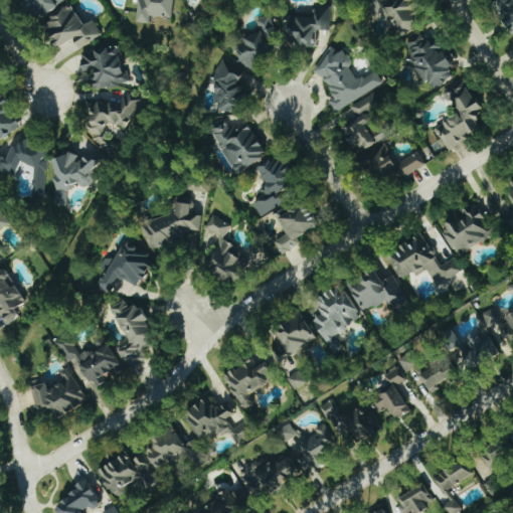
[(21,0),(33,18),(62,0),(21,0)]
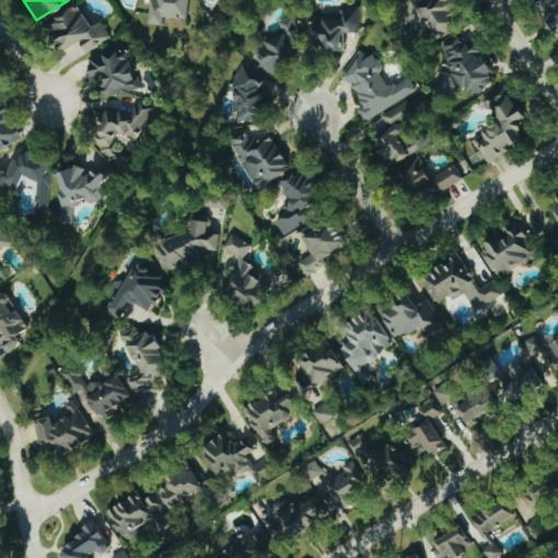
[(187,18),(187,0),(148,0),(148,23),(162,24),(162,16),(187,18)]
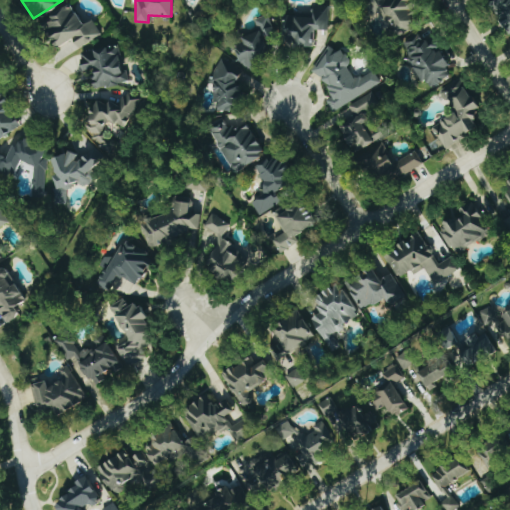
[(392,0),(370,0),(373,12),(383,10),(390,35),(417,27),(410,0),(392,0)]
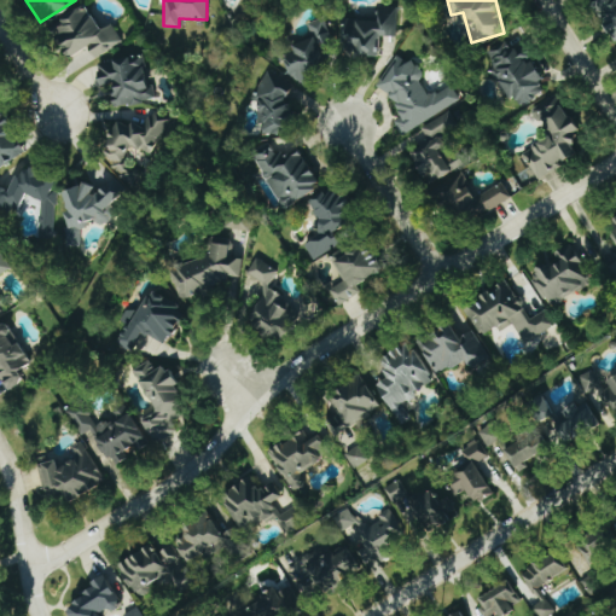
[(110,22),(98,29),(85,6),(51,24),(74,67),(121,42),(110,22)]
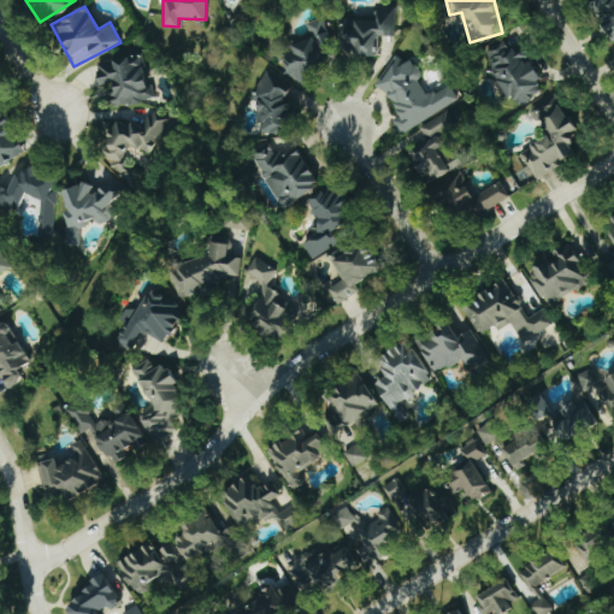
[(394,35),(394,12),(346,11),(346,55),(376,55),(376,35),(394,35)]
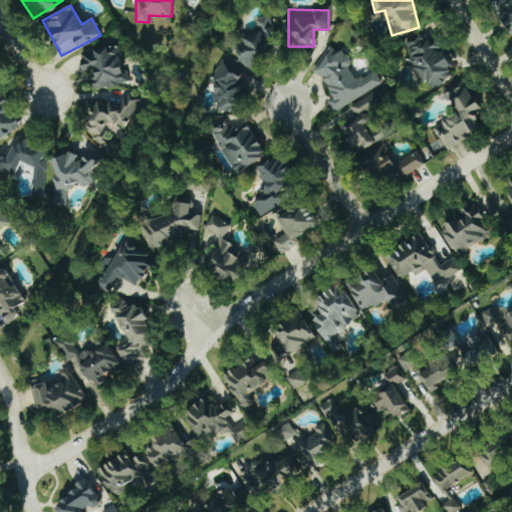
[(241,66),(279,55),(268,14),(254,17),(258,31),(240,36),(242,42),(235,44),(241,66)]
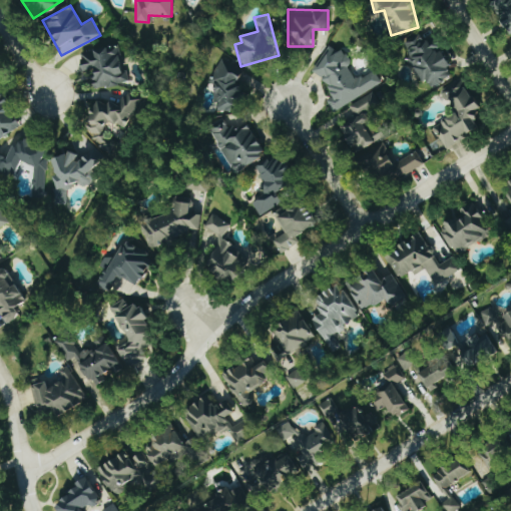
[(450,75),(446,67),(450,65),(440,47),(434,36),(424,42),(419,33),(403,42),(410,54),(408,55),(426,89),(450,75)]
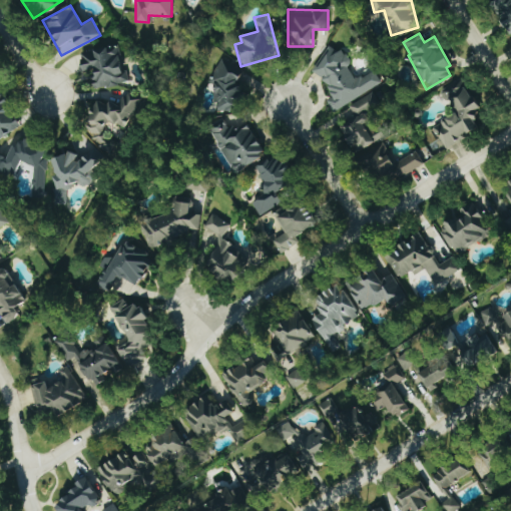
[(119,70),(118,45),(80,47),(81,71),(91,70),(92,85),(127,83),(126,69),(119,70)]
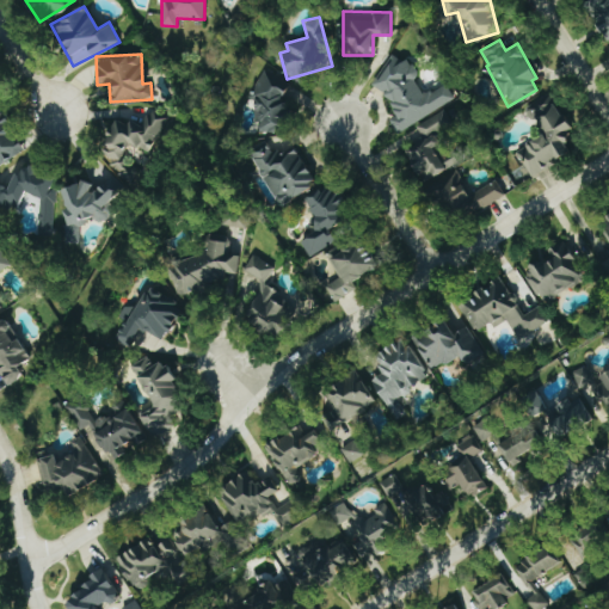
[(454,99),(444,81),(423,94),(413,78),(418,74),(407,56),(399,62),(397,59),(371,73),(395,115),(389,118),(397,130),(454,99)]
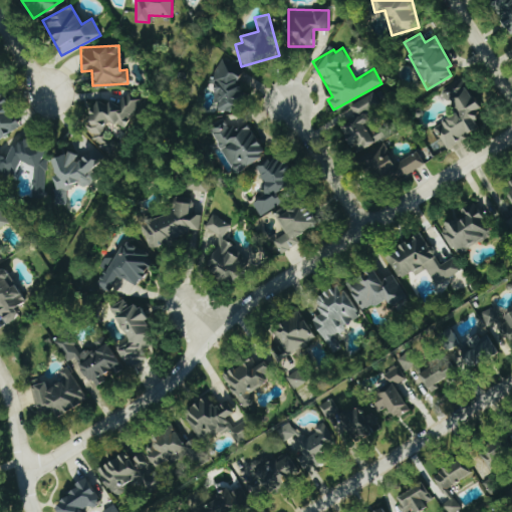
[(432,128),(446,148),(479,124),(472,113),(480,107),(459,78),(443,90),(457,110),(432,128)]
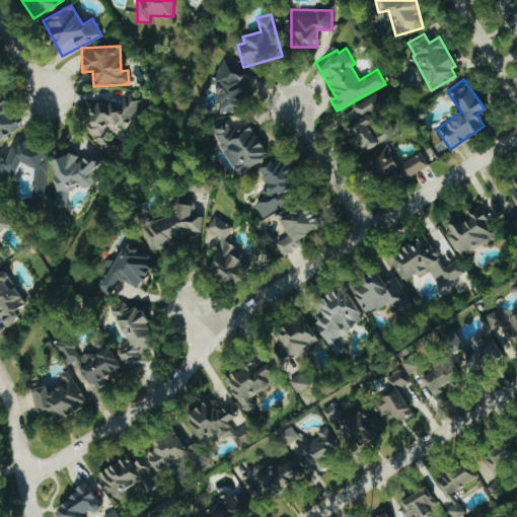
[(352,105),(356,115),(341,122),(355,151),(365,146),(366,148),(388,137),(384,129),(378,131),(369,114),(383,106),(377,92),(352,105)]
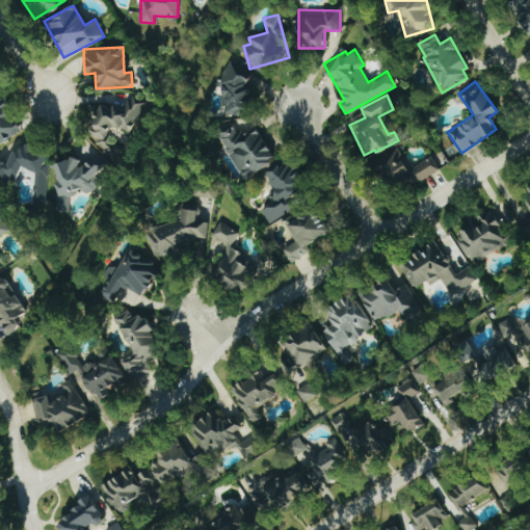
[(0,141),(19,131),(0,96),(0,141)]
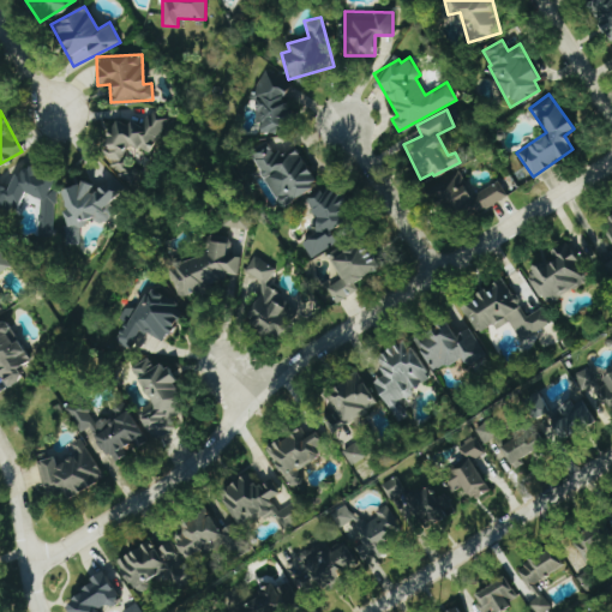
[(144,119),(107,121),(108,147),(107,148),(109,180),(131,178),(130,149),(147,148),(147,142),(169,139),(167,118),(155,119),(155,111),(144,112),(144,119)]
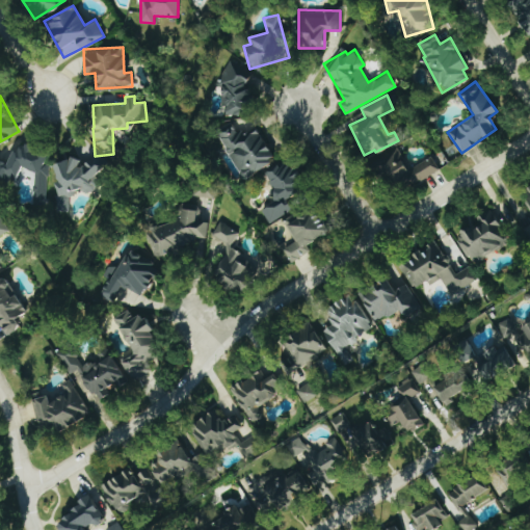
[(259,127),(236,135),(232,122),(219,127),(238,177),(273,164),(259,127)]
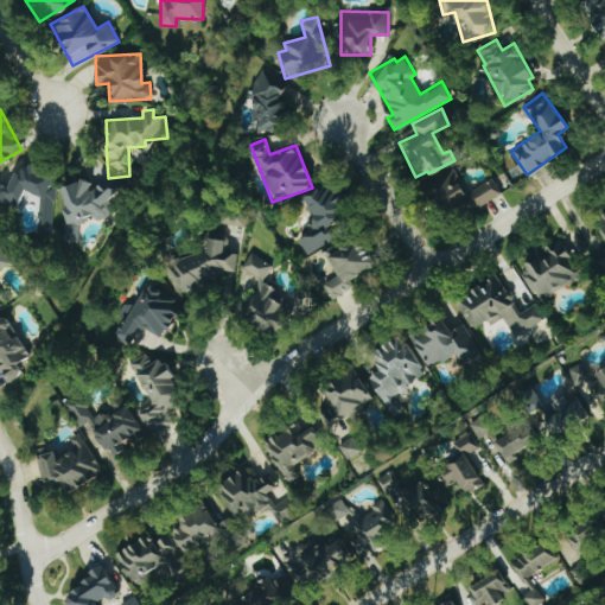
[(55,177),(26,163),(20,172),(13,172),(6,186),(0,183),(0,210),(6,215),(11,205),(19,205),(19,197),(24,189),(38,196),(38,212),(37,214),(37,231),(50,231),(51,203),(53,198),(55,177)]
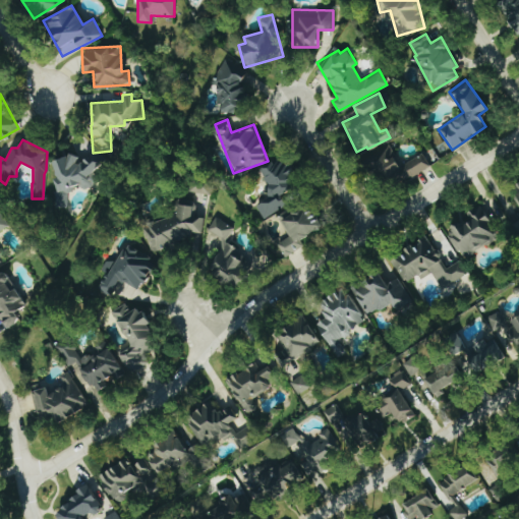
[(428,163),(422,153),(399,165),(386,141),(363,155),(383,189),(428,163)]
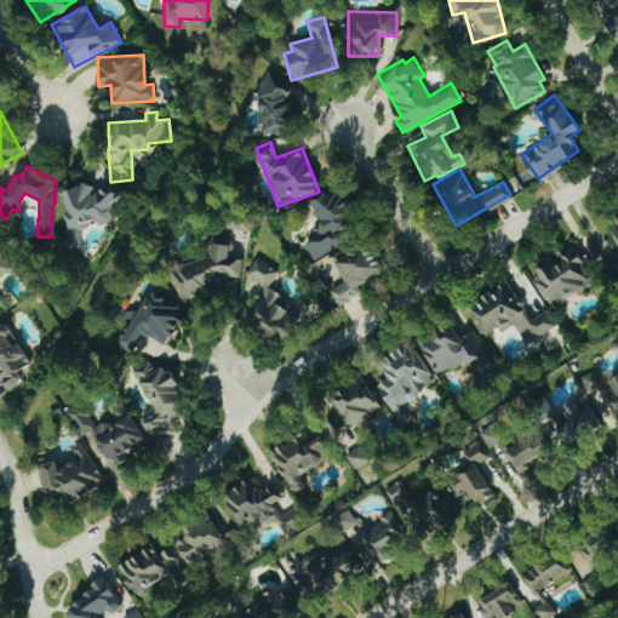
[(61,192),(67,211),(62,212),(69,230),(95,222),(95,223),(115,217),(109,201),(122,198),(116,182),(92,190),(89,182),(61,192)]
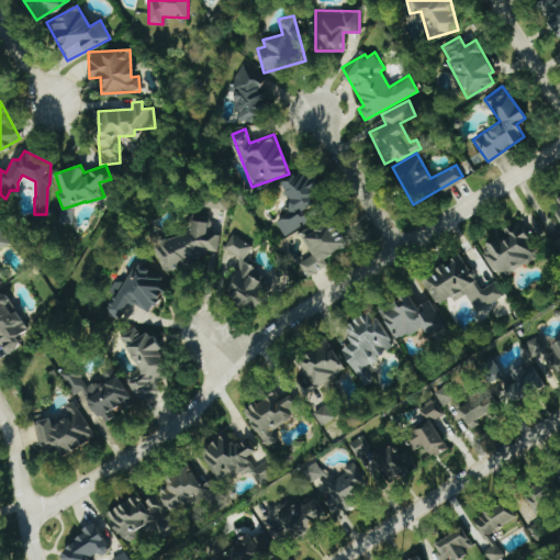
[(284,236),(309,221),(301,209),(317,199),(311,187),(313,186),(303,168),(278,183),(294,209),(275,221),(284,236)]
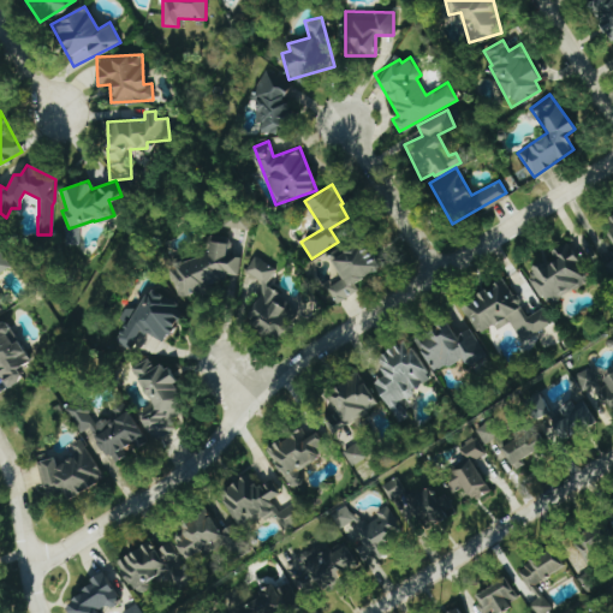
[(612,212),(601,220),(612,239),(612,259),(605,265),(612,277),(612,212)]
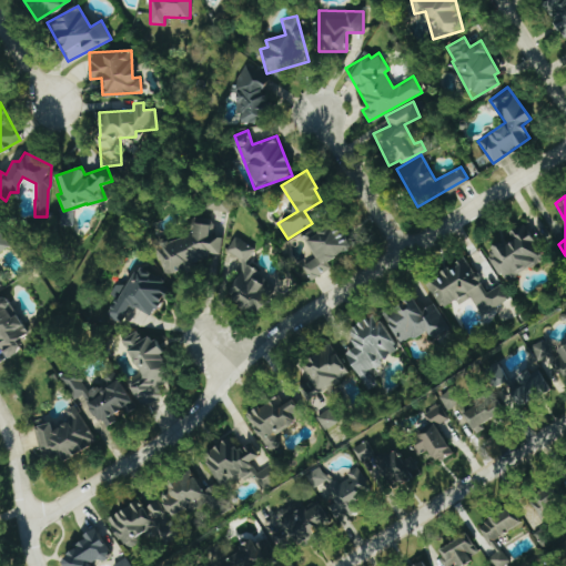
[(229,210),(229,201),(206,200),(206,209),(229,210)]
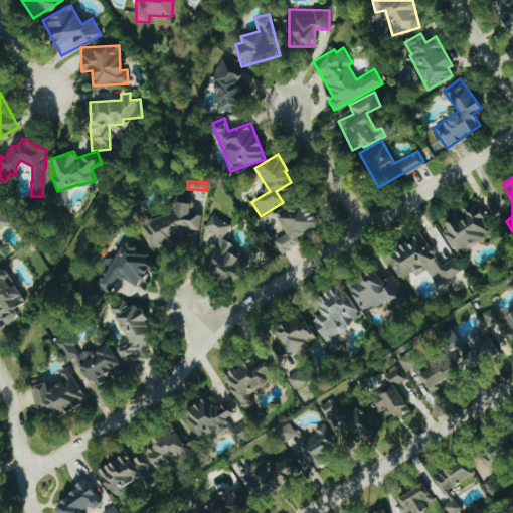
[(174,210),(154,219),(148,219),(141,222),(140,229),(148,246),(153,246),(177,235),(191,229),(199,230),(200,213),(191,213),(192,203),(175,202),(174,210)]
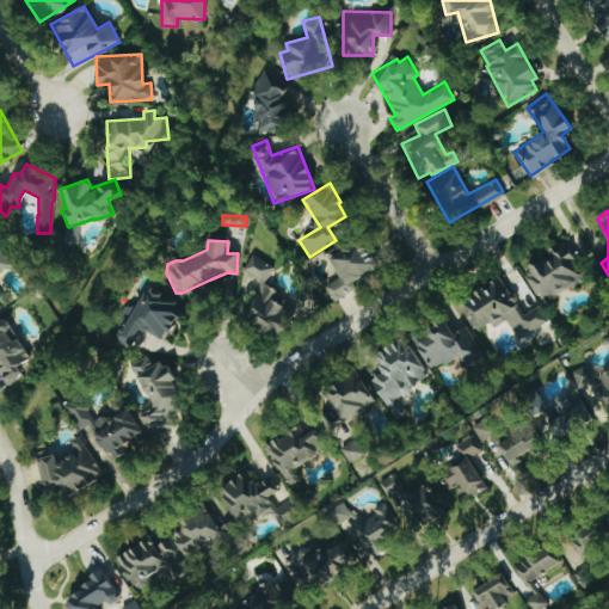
[(330,254),(339,278),(325,283),(331,299),(356,289),(351,277),(375,269),(364,240),(330,254)]
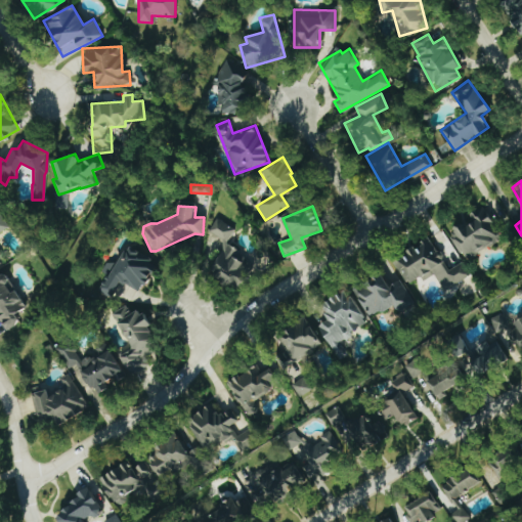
[(465,260),(502,237),(482,206),(468,214),(471,218),(447,232),(465,260)]
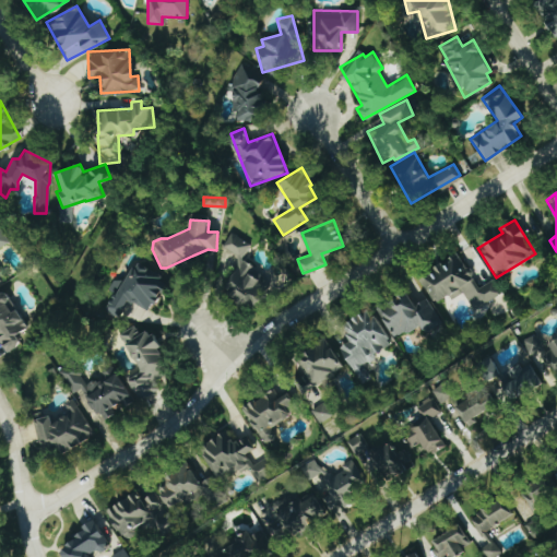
[(0,247),(9,241),(0,227),(0,282),(4,279),(0,271),(0,247)]
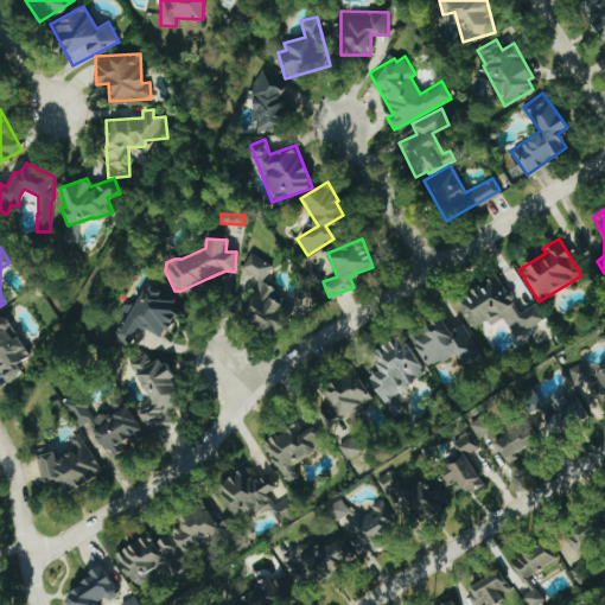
[(271,262),(248,253),(242,269),(259,275),(241,319),(278,335),(288,307),(267,298),(272,286),(262,282),(271,262)]
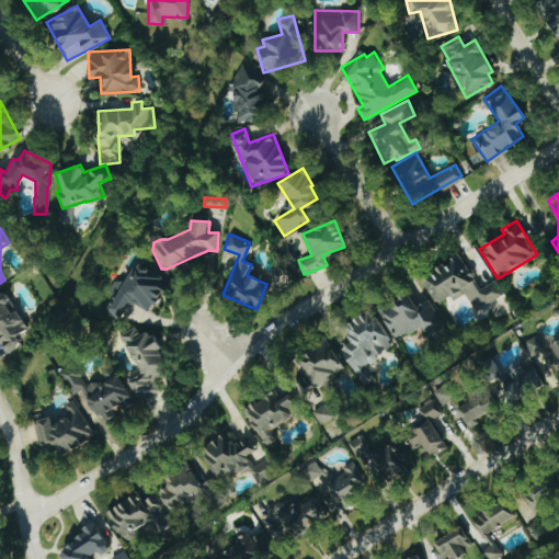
[(478,288),(461,254),(420,276),(434,304),(449,296),(452,299),(465,293),(474,309),(502,295),(494,281),(478,288)]
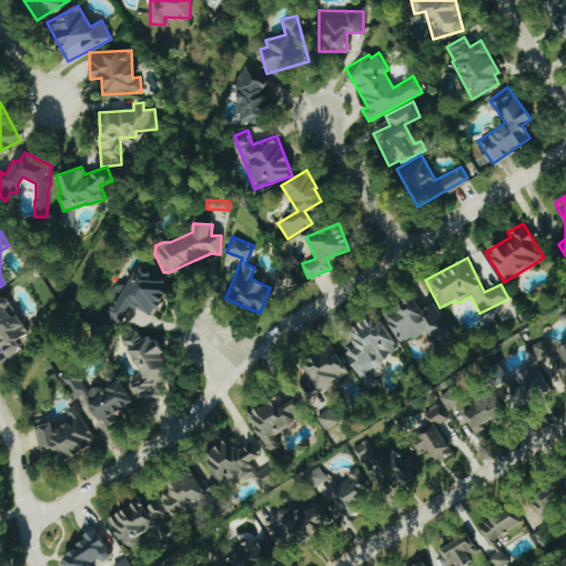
[(105,313),(120,321),(129,304),(151,315),(169,282),(137,265),(125,286),(115,282),(109,294),(114,296),(105,313)]
